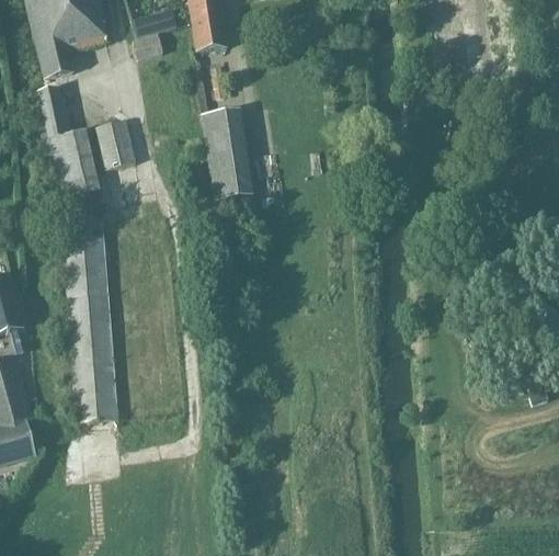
[(68,48),(107,40),(103,22),(107,22),(101,0),(26,0),(46,78),(73,71),(68,48)]
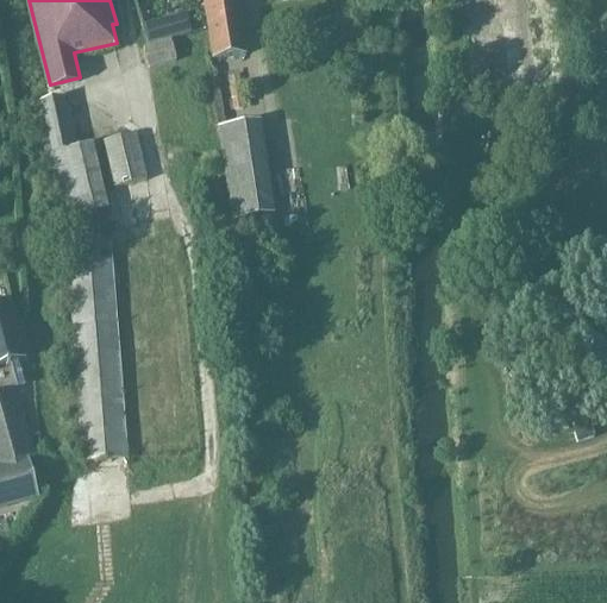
[(157,0),(168,35),(200,25),(193,0),(157,0)]
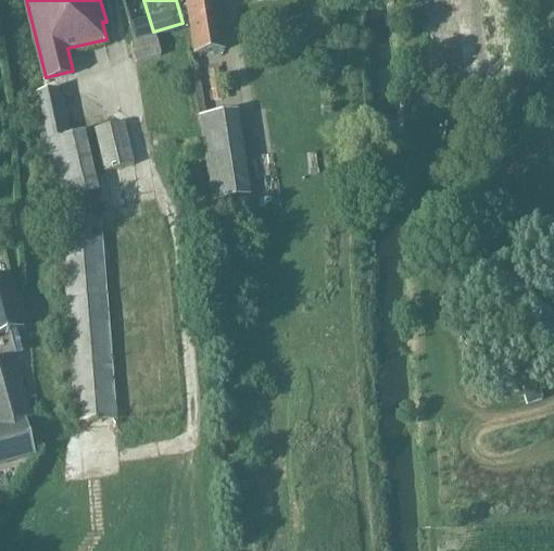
[(187,0),(194,50),(227,46),(219,0),(187,0)]
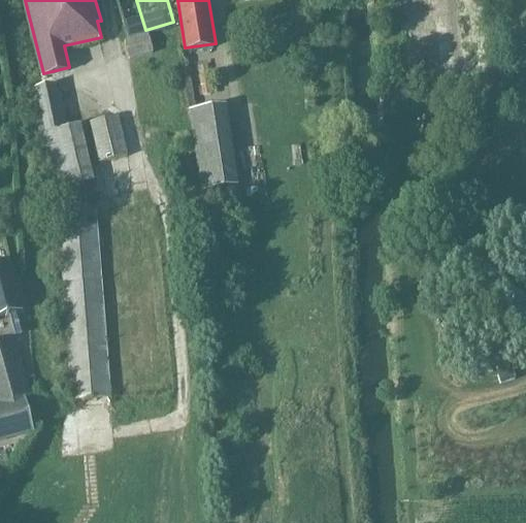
[(130,55),(154,48),(150,31),(126,37),(130,55)]
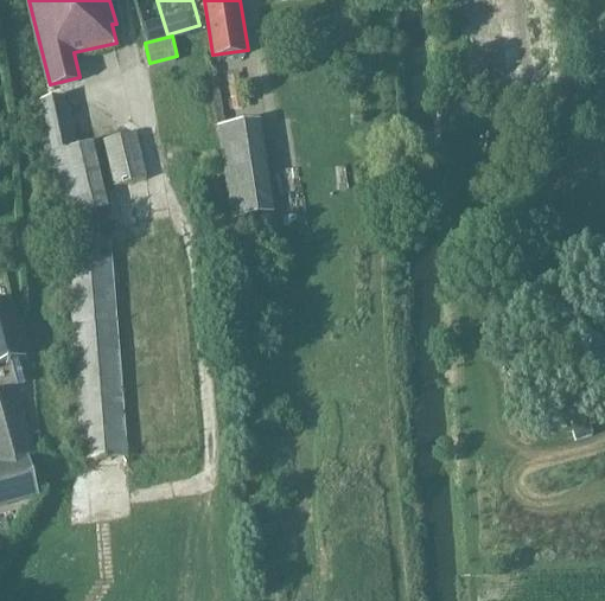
[(84,456),(128,453),(108,204),(94,139),(77,142),(65,91),(34,98),(68,235),(84,456)]
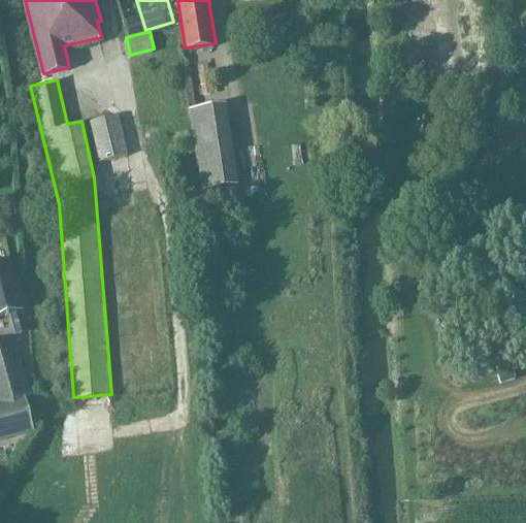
[(189,108),(201,189),(240,184),(228,102),(189,108)]
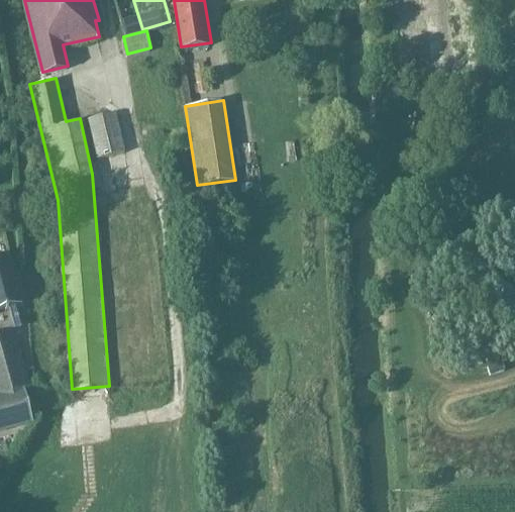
[(99,156),(126,148),(117,110),(89,116),(99,156)]
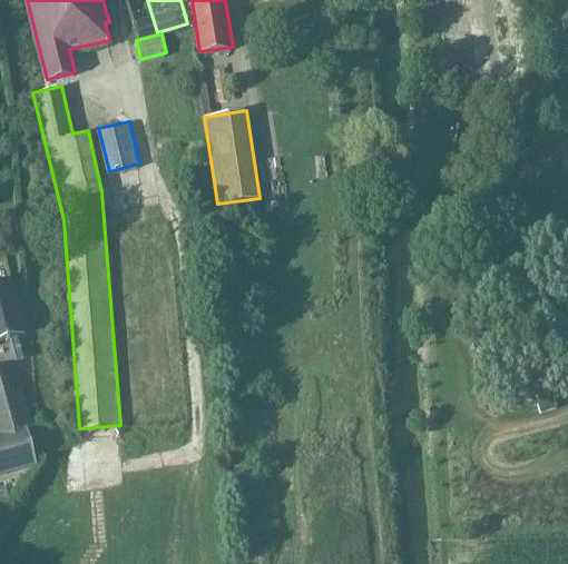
[(9,278),(0,280),(0,342),(26,335),(9,278)]
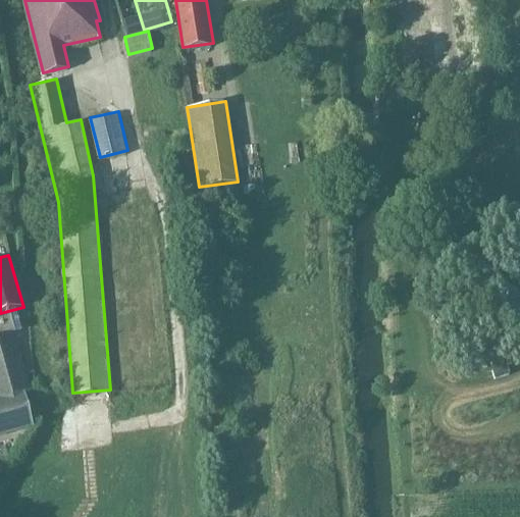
[(0,400),(0,430),(38,420),(28,388),(6,395),(7,399),(0,400)]
